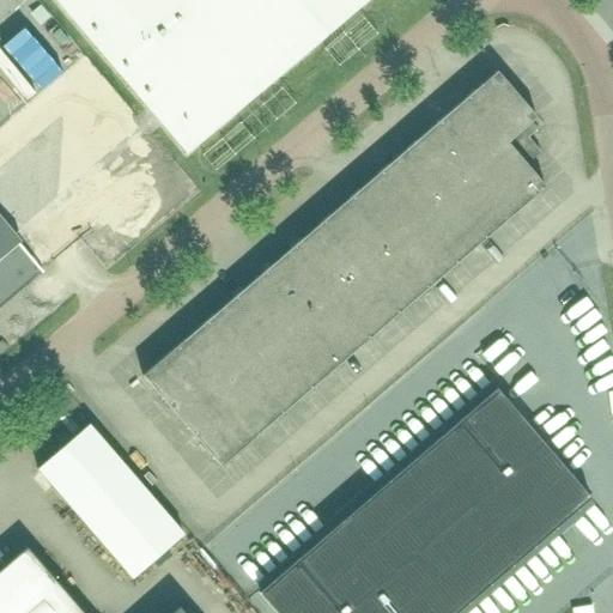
[(54,0),(187,155),(368,0),(54,0)]
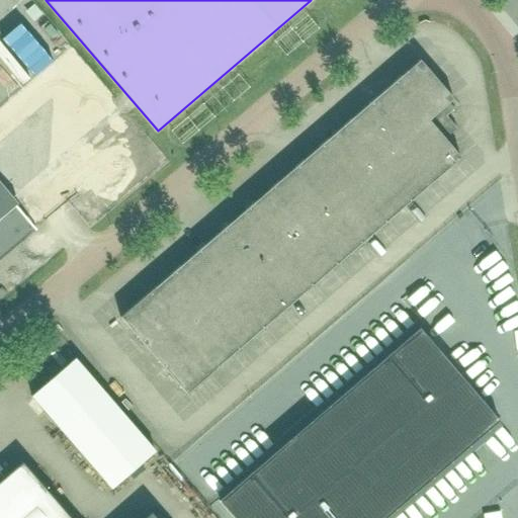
[(185,395),(459,158),(444,140),(456,128),(446,116),(454,109),(448,103),(452,99),(419,60),(119,318),(185,395)]
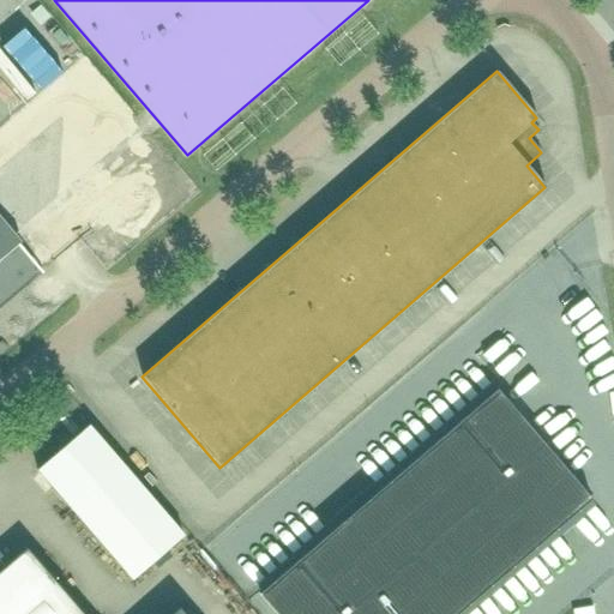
[(0,305),(38,271),(41,274),(42,274),(18,245),(20,242),(0,217),(0,305)]
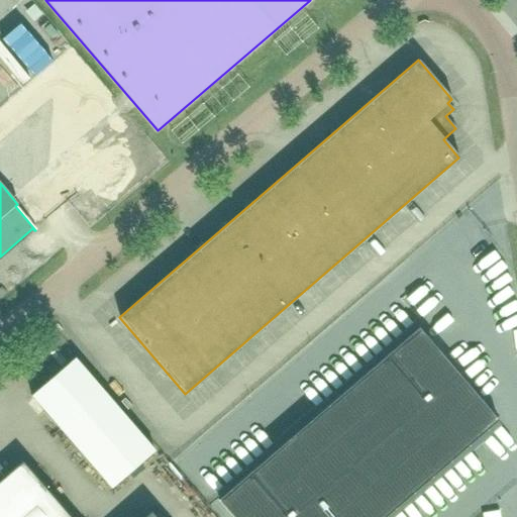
[(417,327),(218,499),(233,516),(384,516),(497,420),(417,327)]
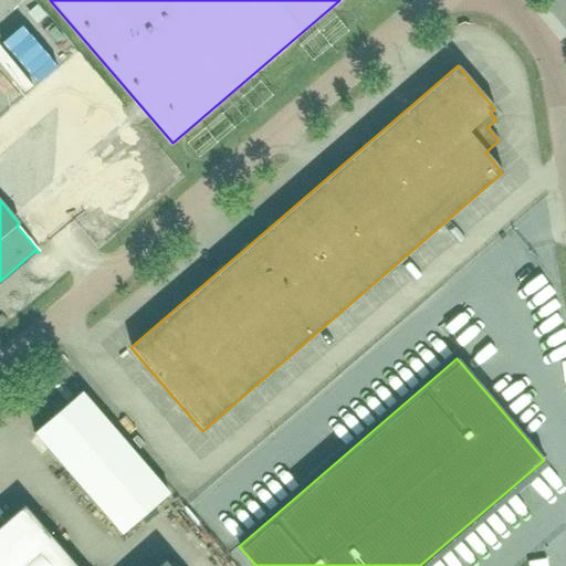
[(64,400),(77,390),(70,380),(56,390),(64,400)]
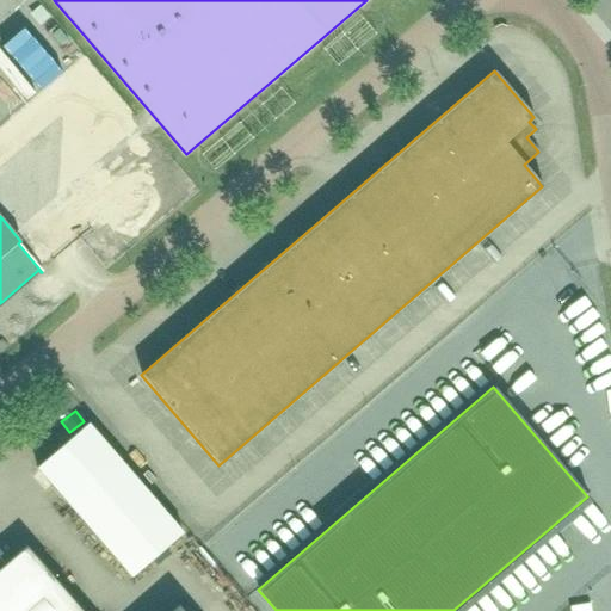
[(88,423),(37,467),(131,576),(181,532),(88,423)]
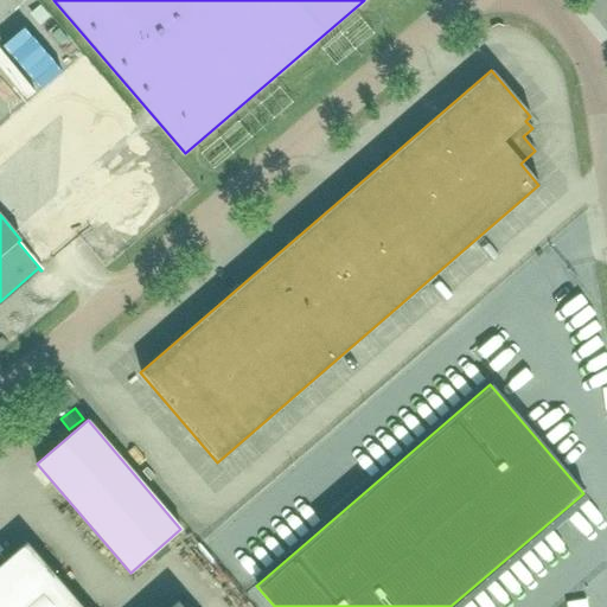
[(0,606),(181,606),(176,600),(167,606),(81,606),(25,542),(0,563),(0,606)]
